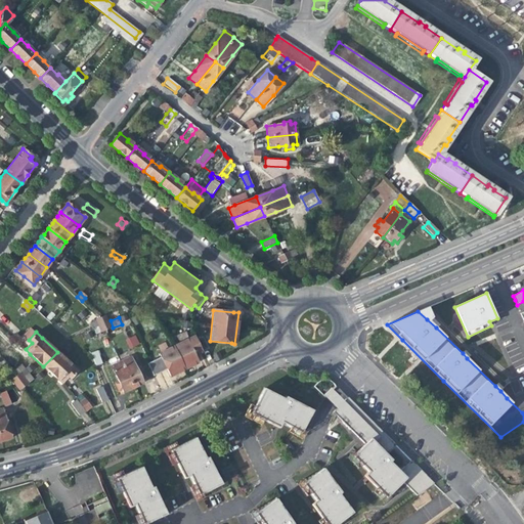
[(126,339),(130,348),(139,344),(135,335),(126,339)]
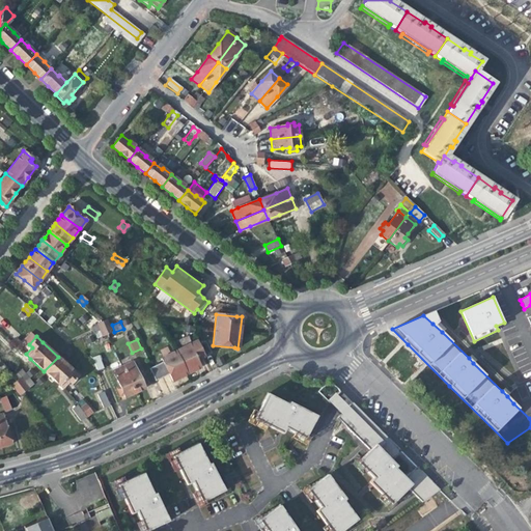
[(198,344),(196,341),(161,359),(163,363),(148,369),(155,382),(168,374),(172,382),(179,379),(199,368),(196,361),(202,358),(211,354),(204,341),(198,344)]
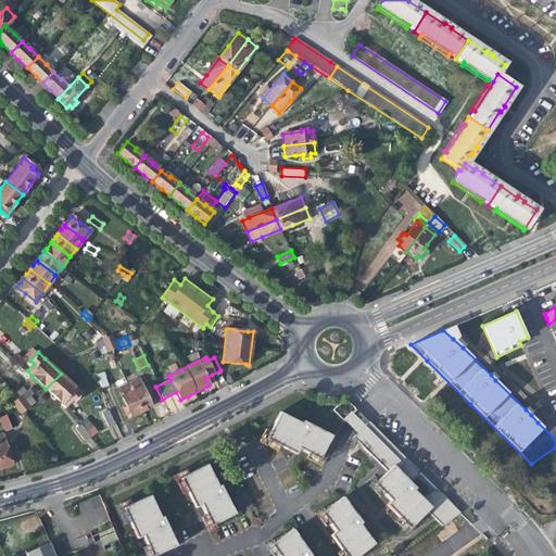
[(24,366),(27,370),(34,364),(30,361),(24,366)]
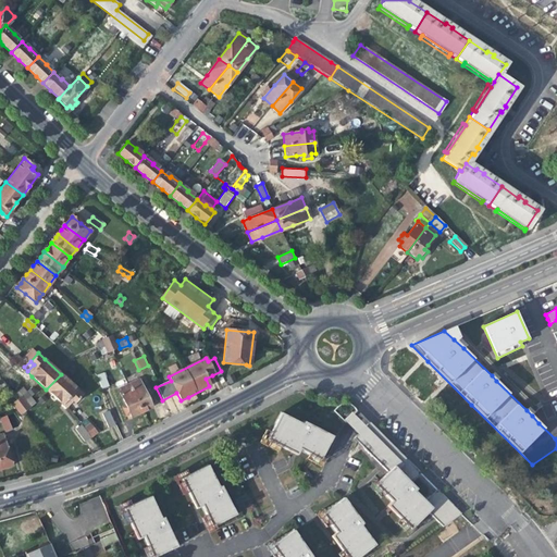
[(93,373),(97,382),(104,379),(100,370),(93,373)]
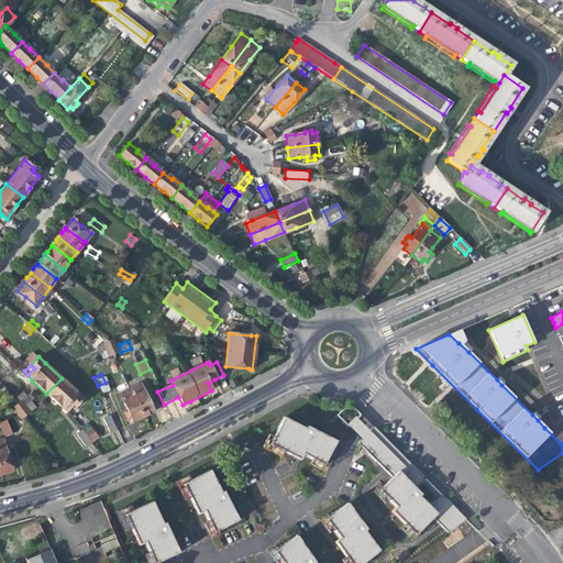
[(72,387),(62,378),(46,394),(56,403),(66,411),(74,404),(76,406),(84,398),(72,387)]
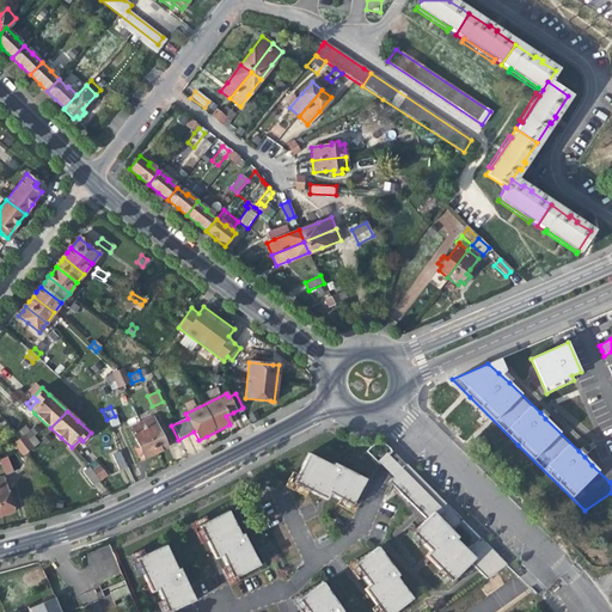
[(115,416),(106,420),(114,435),(121,432),(115,416)]
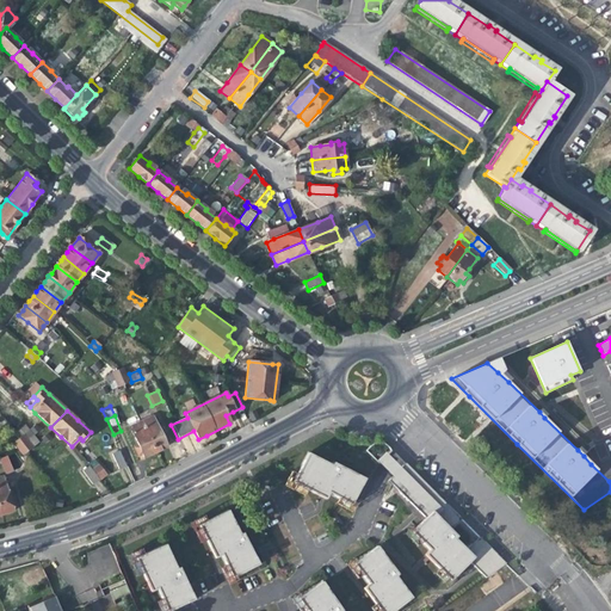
[(152,417),(141,423),(154,452),(155,451),(162,449),(166,446),(164,443),(168,440),(165,433),(161,436),(152,417)]
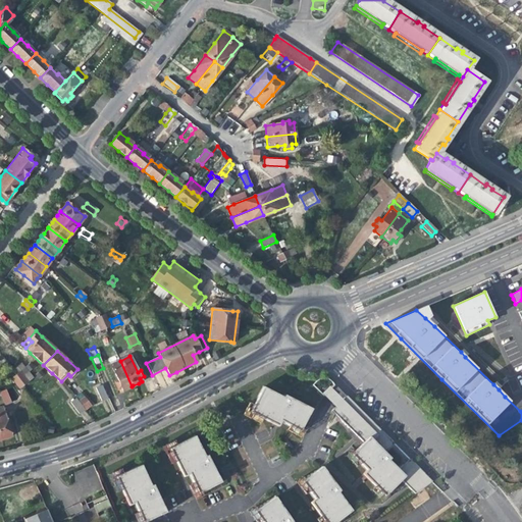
[(31,361),(24,366),(27,369),(33,364),(31,361)]
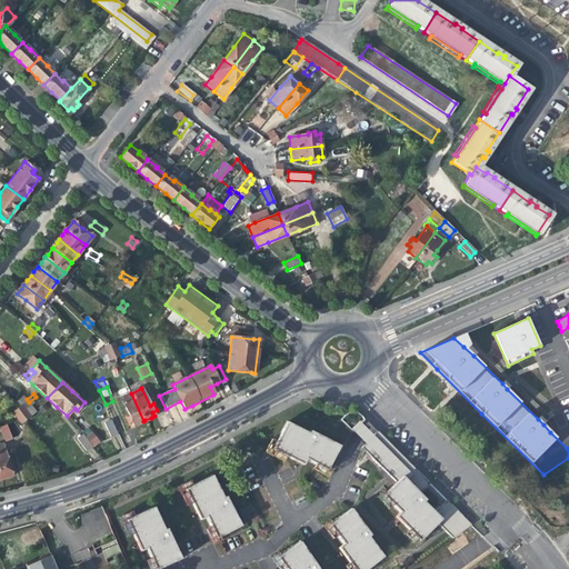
[(140,422),(143,421),(131,393),(120,398),(128,416),(125,417),(128,423),(131,422),(133,426),(140,422)]
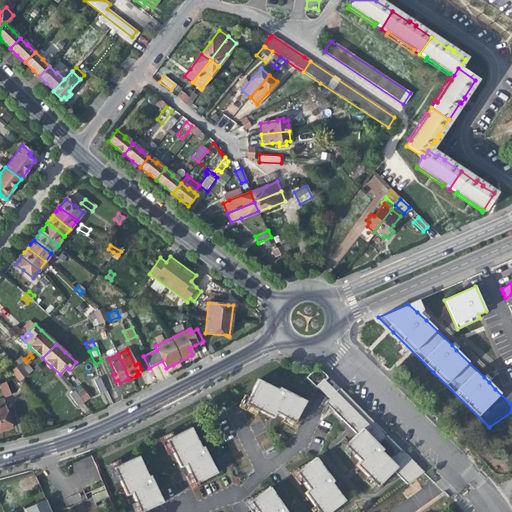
[(11,363),(16,369),(20,365),(23,370),(27,367),(20,356),(11,363)]
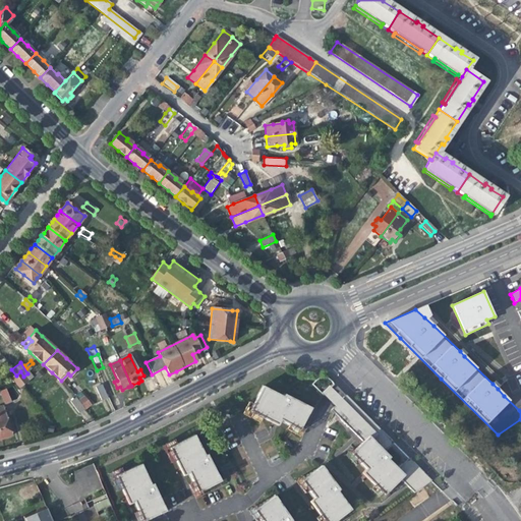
[(317,387),(321,391),(328,386),(325,382),(322,384),(317,387)]
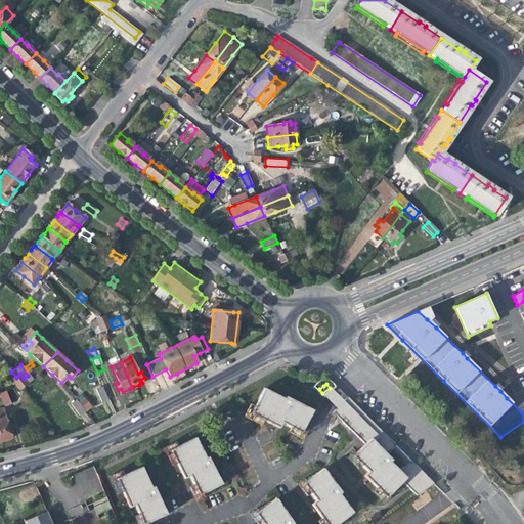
[(108,398),(102,385),(95,389),(101,401),(108,398)]
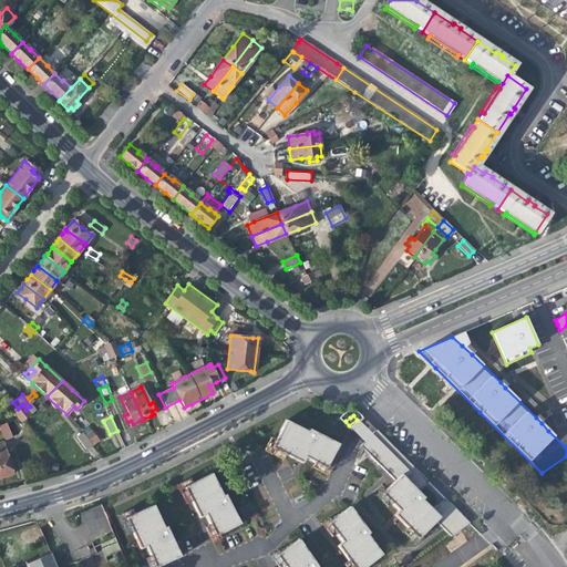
[(378,437),(380,435),(375,431),(375,430),(370,424),(363,418),(363,419),(350,433),(356,439),(361,444),(364,442),(368,447),(378,437)]
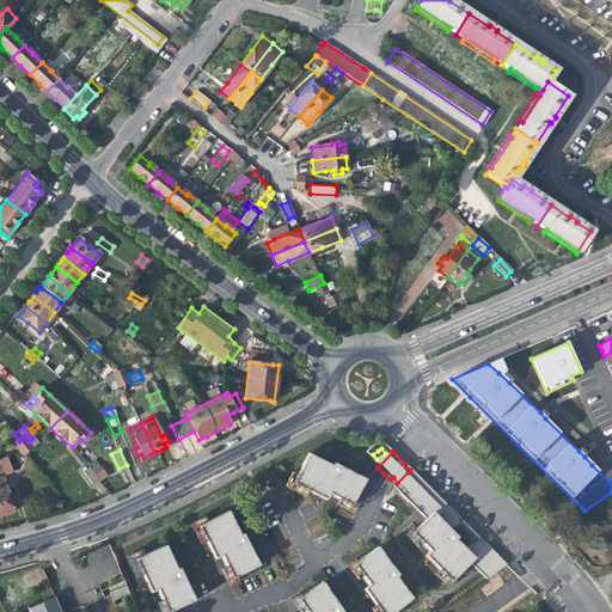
[(325,490),(352,505),(365,479),(334,464),(332,466),(308,453),(295,477),(306,483),(320,490),(322,489),(325,490)]
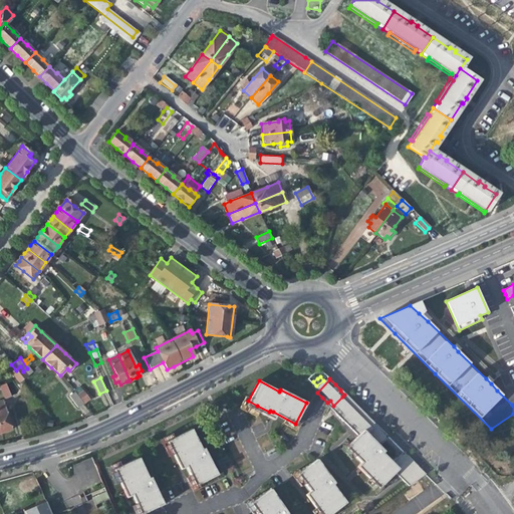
[(5,383),(0,386),(0,391),(4,400),(11,396),(5,383)]
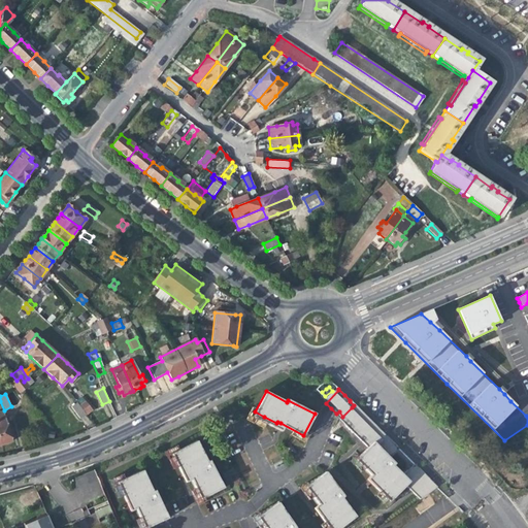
[(85,402),(80,405),(87,414),(91,410),(85,402)]
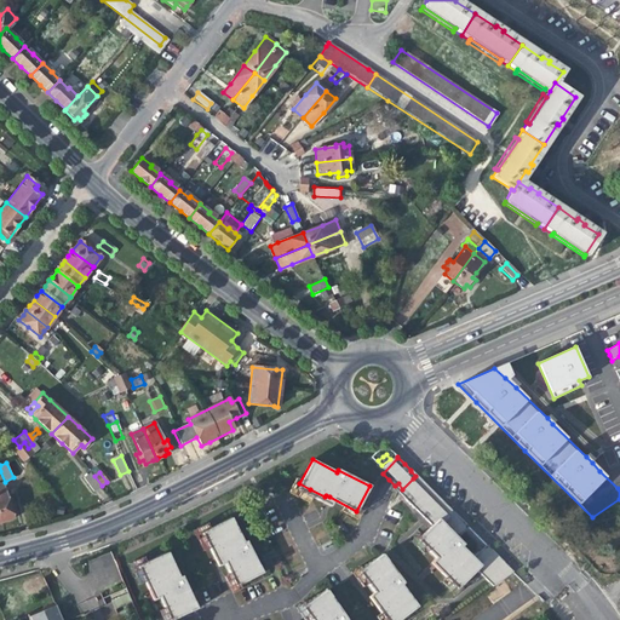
[(89,474),(82,478),(93,493),(99,487),(89,474)]
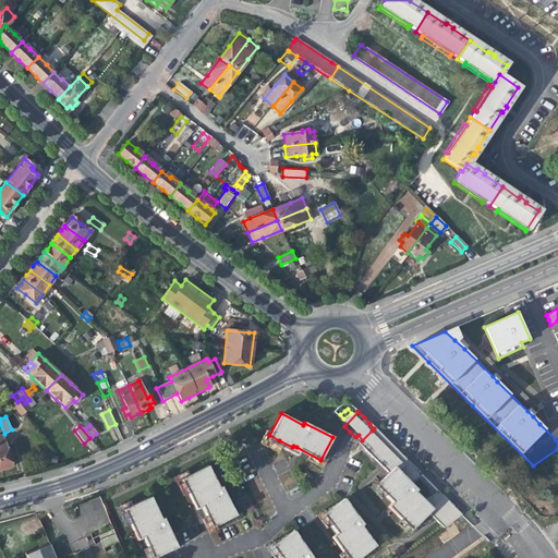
[(372,431),(419,477),(421,474),(408,462),(386,440),(374,428),(372,431)]
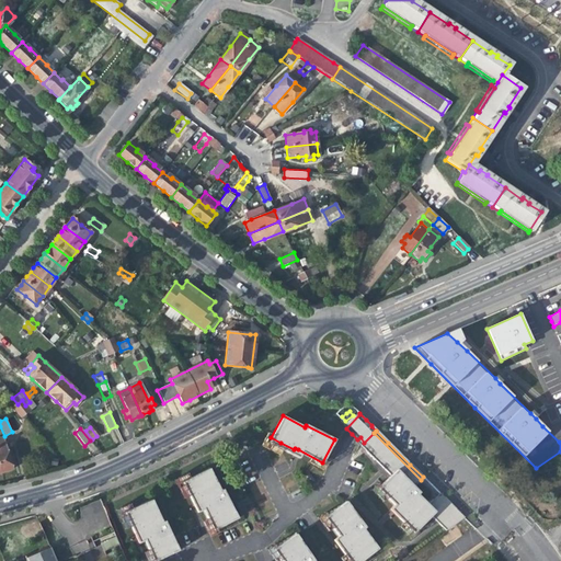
[(366,449),(390,474),(396,469),(414,487),(421,480),(374,433),(364,443),(368,447),(366,449)]
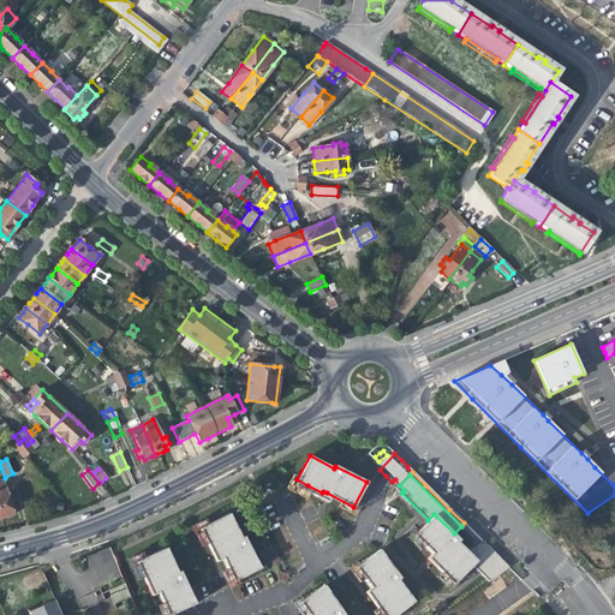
[(1,481),(0,479),(0,514),(0,517),(12,513),(7,500),(1,481)]
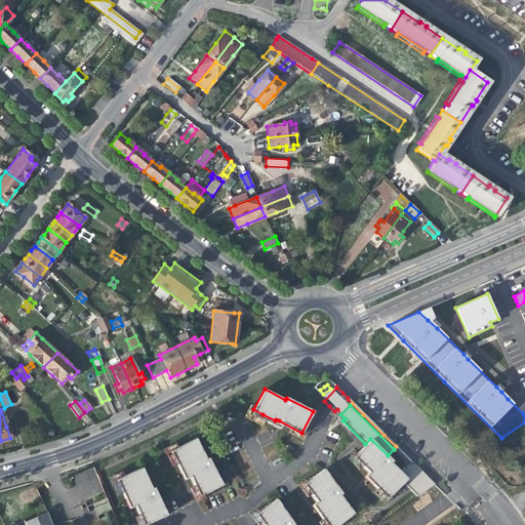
[(200,496),(223,485),(218,477),(208,457),(206,458),(195,439),(174,449),(186,471),(187,471),(189,475),(196,488),(200,496)]
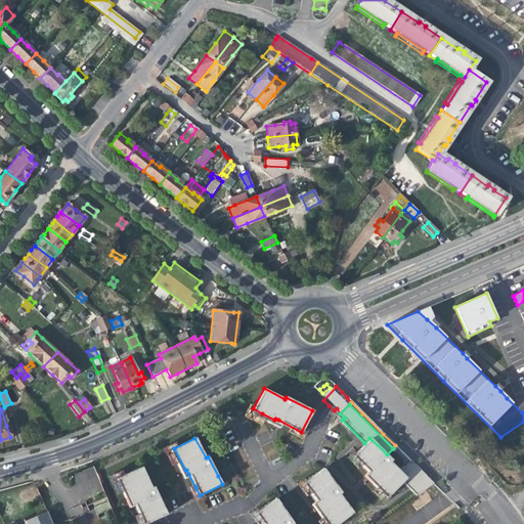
[(399,471),(390,462),(392,460),(387,454),(369,438),(364,443),(352,454),(367,470),(363,474),(367,477),(388,496),(391,494),(403,482),(407,479),(399,471)]
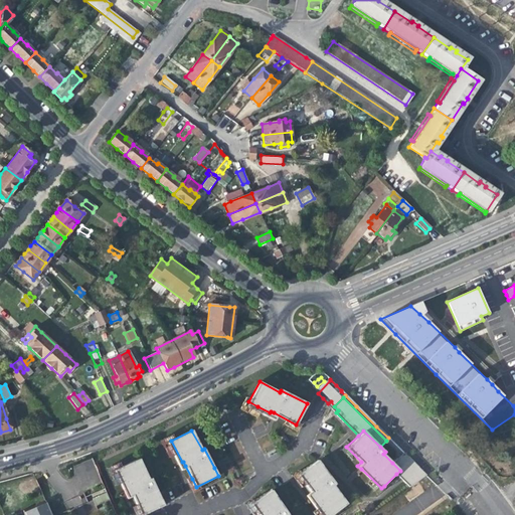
[(400,471),(396,474),(402,480),(409,487),(426,476),(411,461),(403,453),(392,463),(400,471)]
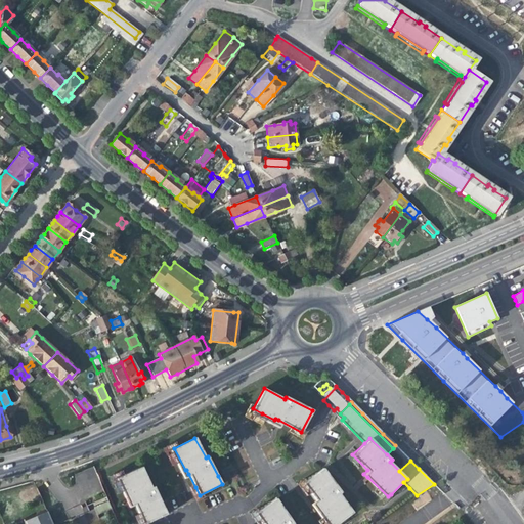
[(144,523),(155,520),(167,514),(161,503),(154,487),(151,488),(141,467),(120,477),(127,492),(130,499),(132,498),(143,523),(144,523)]
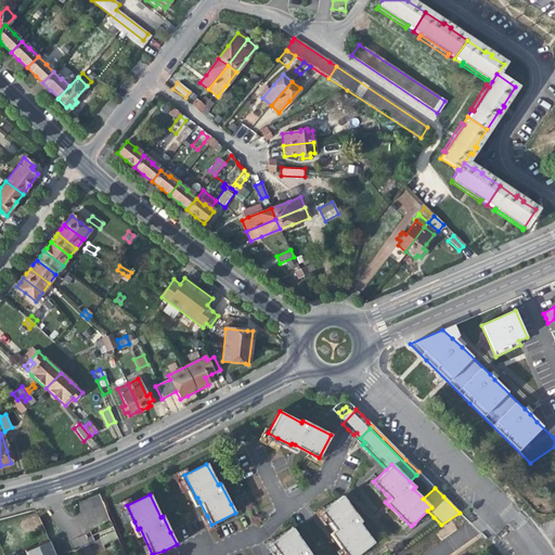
[(350,554),(357,554),(374,543),(359,524),(361,521),(343,495),(321,512),(339,537),(338,538),(340,541),(350,554)]
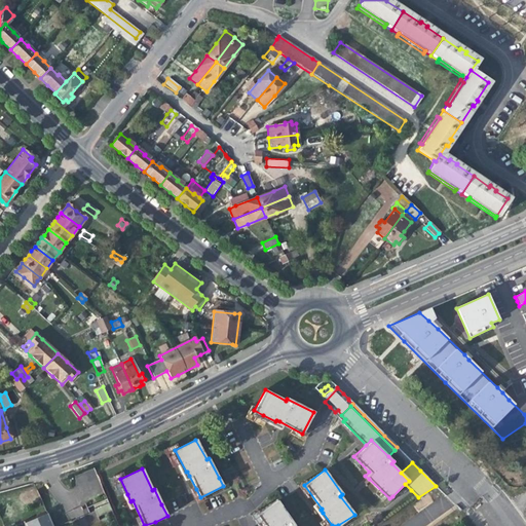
[(293,525),(294,525),(277,500),(257,515),(264,525),(293,525)]
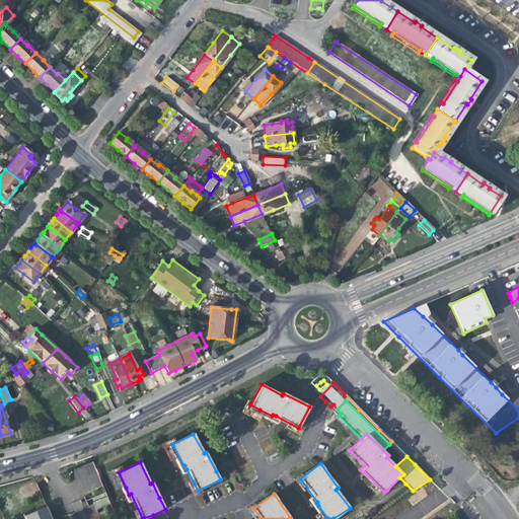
[(107,495),(100,498),(104,505),(112,502),(107,495)]
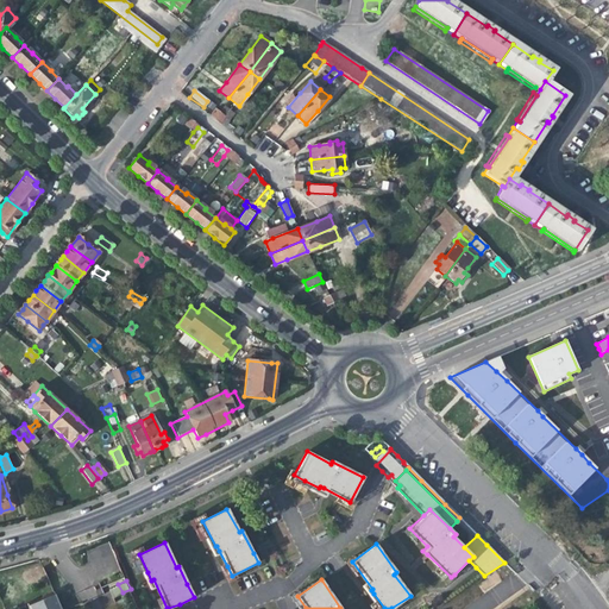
[(114,597),(123,592),(118,584),(110,588),(114,597)]
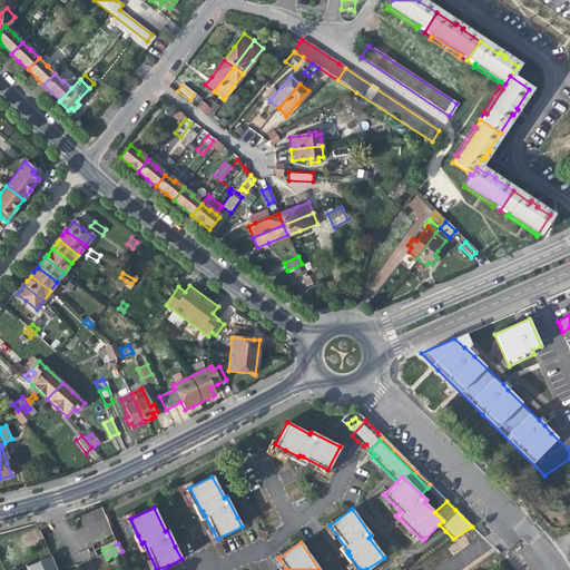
[(28,564),(29,569),(59,569),(52,554),(28,564)]
